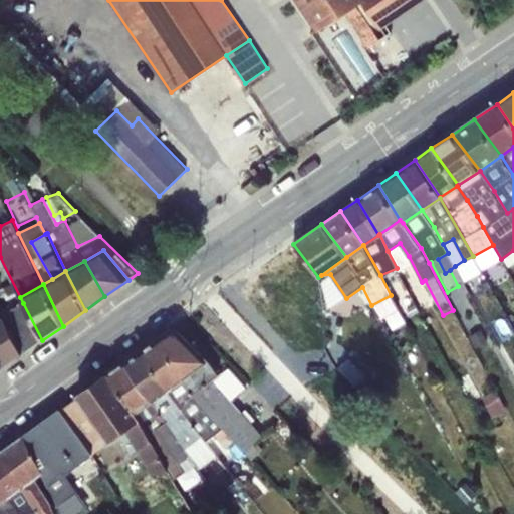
[(4,316),(22,353),(42,340),(23,303),(1,312),(4,316)]
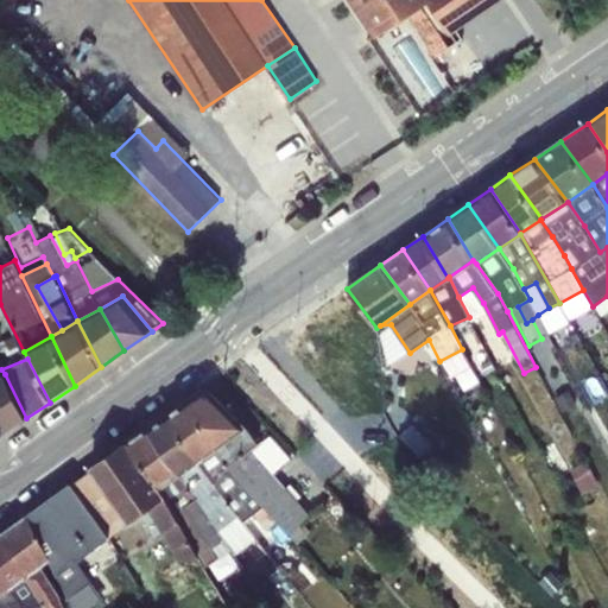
[(0,377),(0,431),(2,436),(26,418),(5,374),(0,377)]
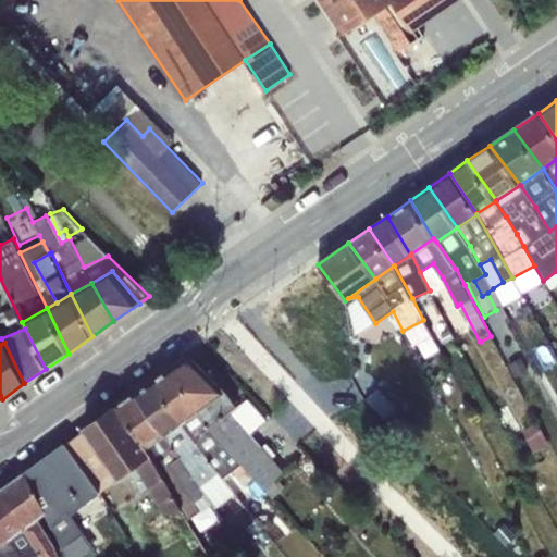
[(174,364),(205,406),(226,391),(195,358),(183,358),(174,364)]
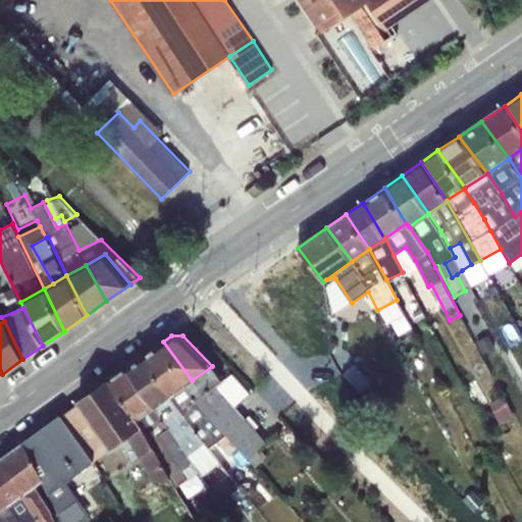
[(143,356),(171,396),(192,380),(163,342),(143,356)]
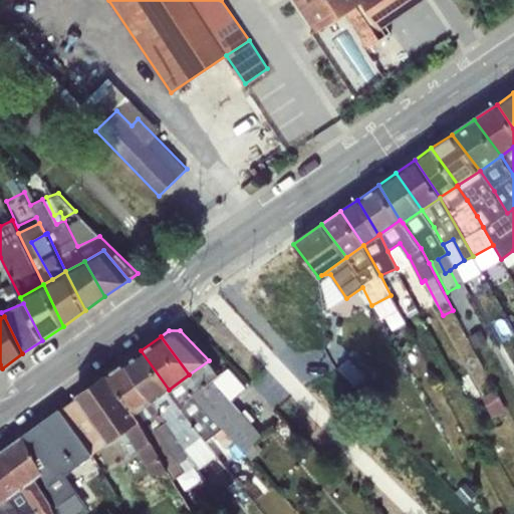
[(169,390),(141,350),(124,362),(153,402),(168,390),(169,390)]
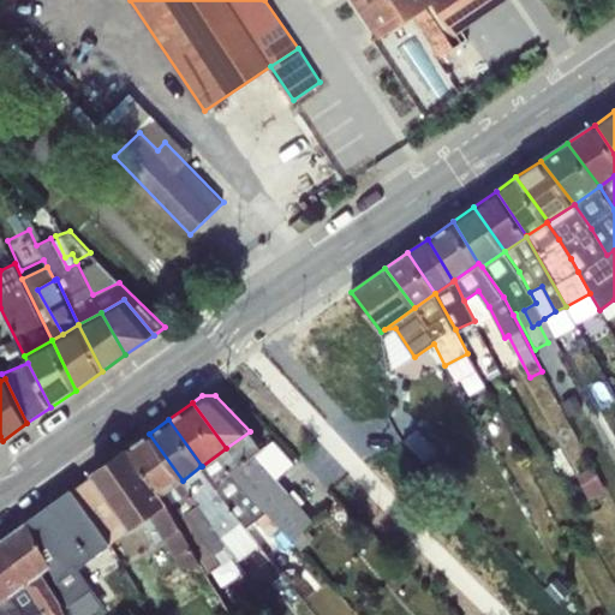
[(422,422),(402,442),(433,469),(452,448),(422,422)]
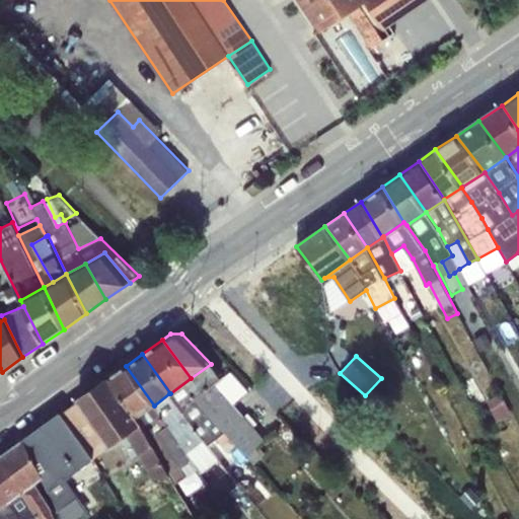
[(222,378),(211,364),(191,378),(170,393),(169,393),(209,444),(217,438),(228,452),(236,443),(254,464),(266,453),(258,445),(266,439),(234,403),(248,391),(231,371),(222,378)]
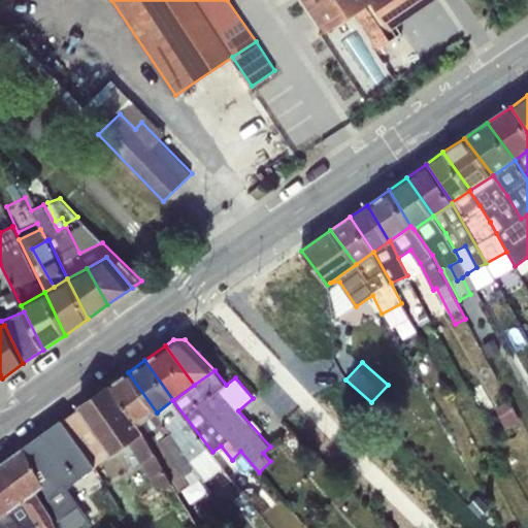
[(157,413),(128,372),(110,384),(139,425),(157,413)]
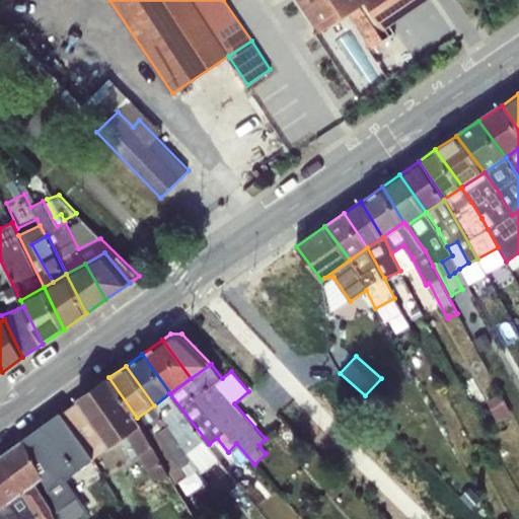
[(78,398),(110,447),(121,439),(142,424),(137,418),(108,377),(78,398)]
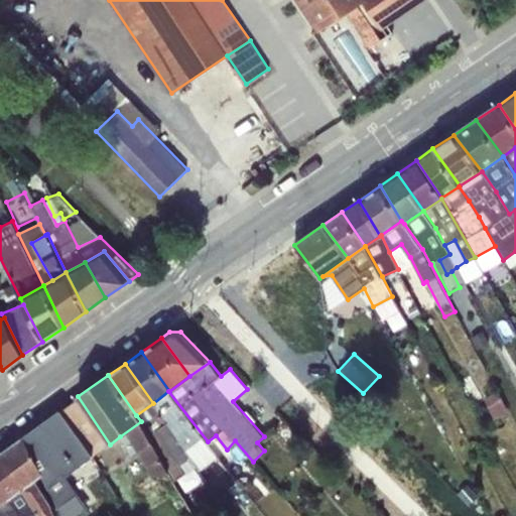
[(498,390),(484,397),(494,418),(509,411),(498,390)]
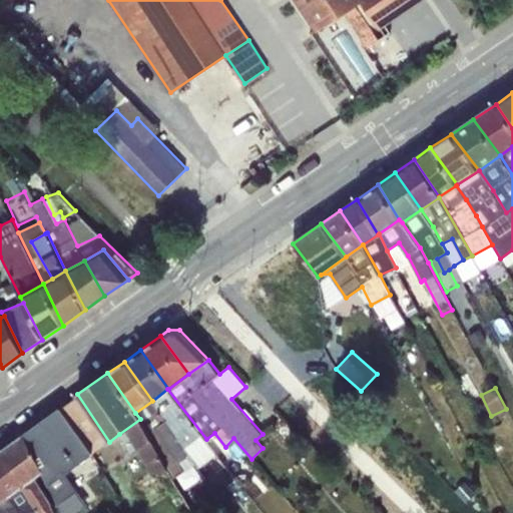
[(167,389),(152,401),(189,456),(198,468),(217,454),(206,439),(167,389)]
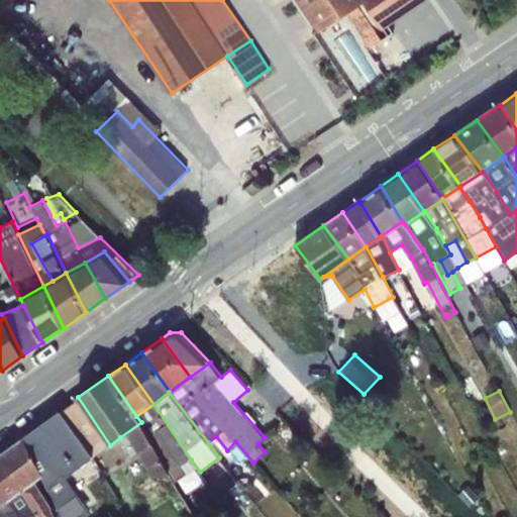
[(110,445),(78,397),(61,410),(93,456),(110,445)]
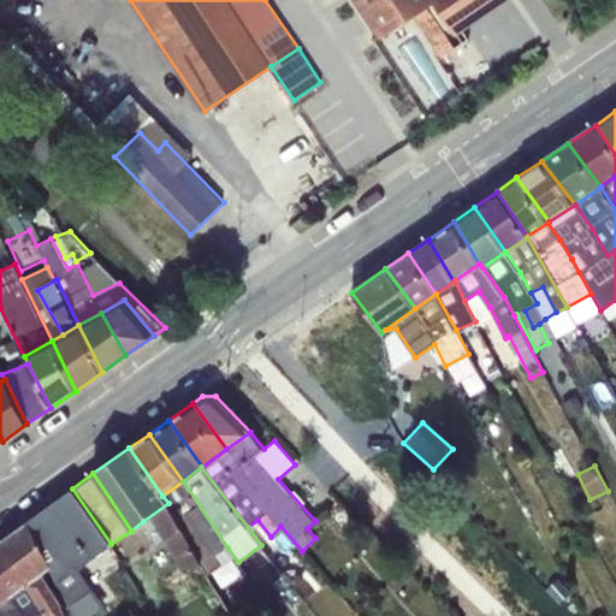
[(227,548),(183,481),(163,496),(169,503),(208,574),(223,566),(215,555),(227,548)]
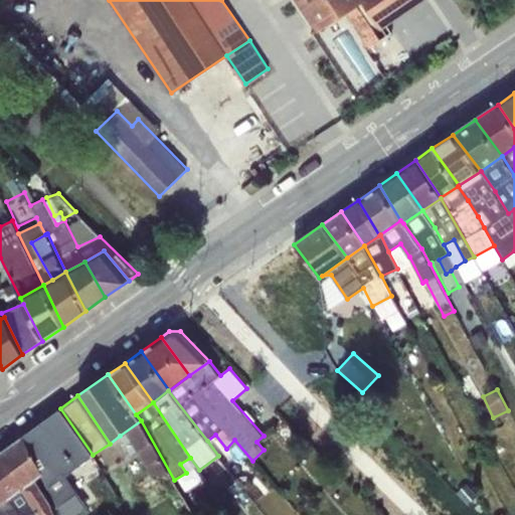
[(93,455),(60,408),(23,435),(43,472),(49,487),(65,475),(93,455)]
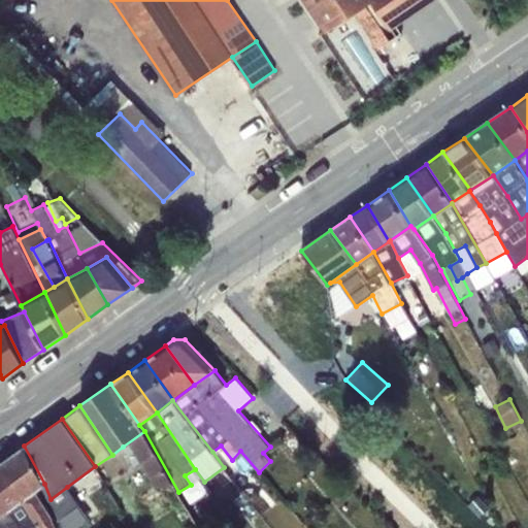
[(144,431),(123,447),(134,466),(142,462),(158,490),(127,507),(139,527),(144,527),(186,504),(178,492),(144,431)]
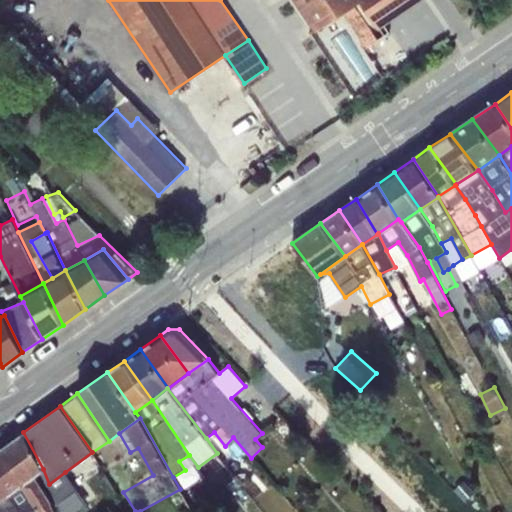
[(43,469),(23,432),(3,448),(27,480),(35,475),(43,469)]
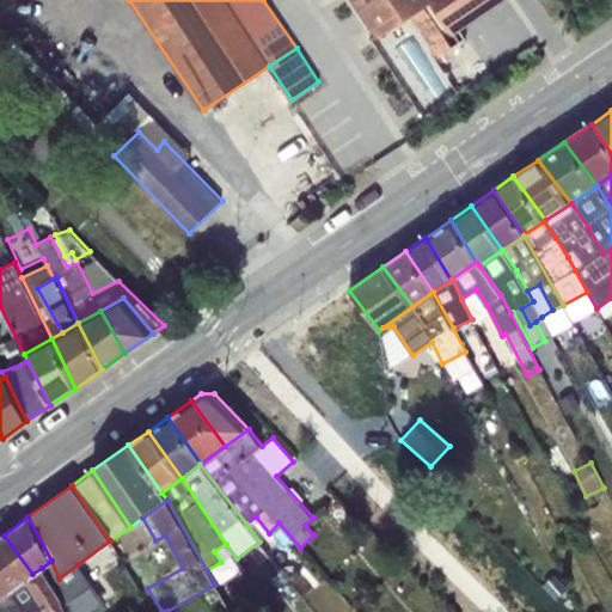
[(32,574),(4,536),(0,537),(0,577),(11,591),(32,574)]
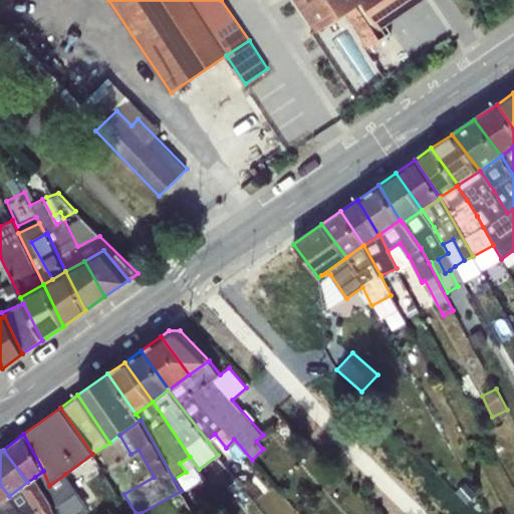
[(65,474),(49,486),(59,505),(61,513),(79,513),(88,509),(65,474)]
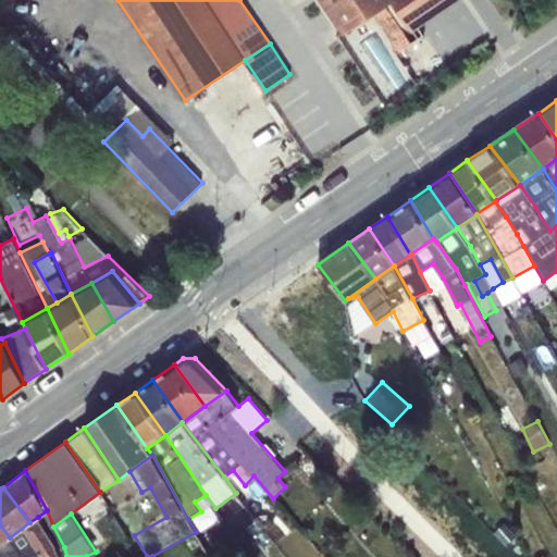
[(29,522),(10,537),(22,556),(57,556),(59,556),(54,542),(38,517),(29,522)]
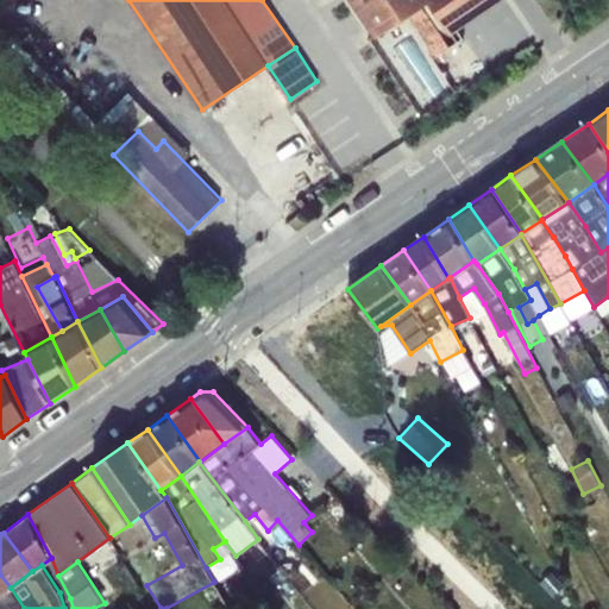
[(544,584),(554,596),(566,588),(558,573),(544,584)]
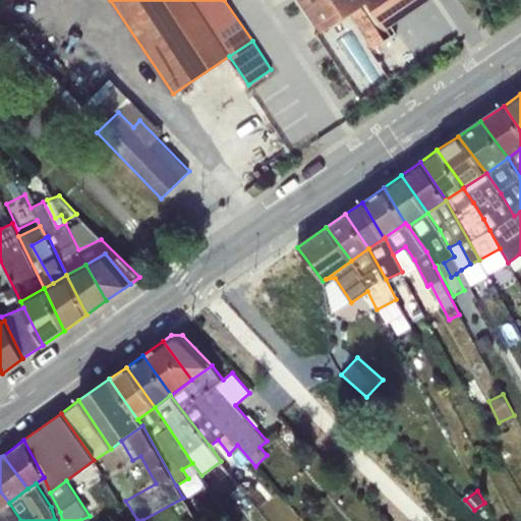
[(0,509),(9,503),(0,491),(0,509)]
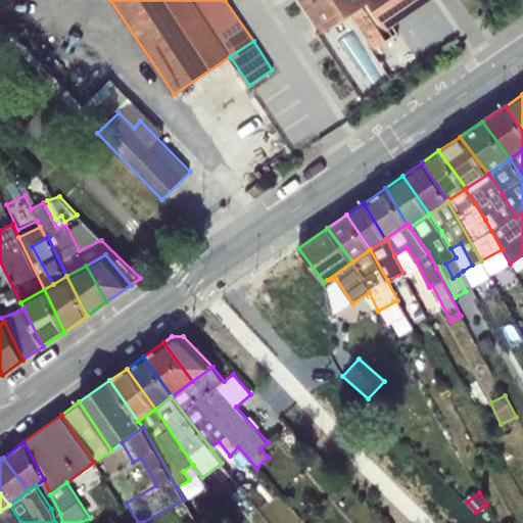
[(20,522),(9,505),(0,511),(0,522),(20,522)]
